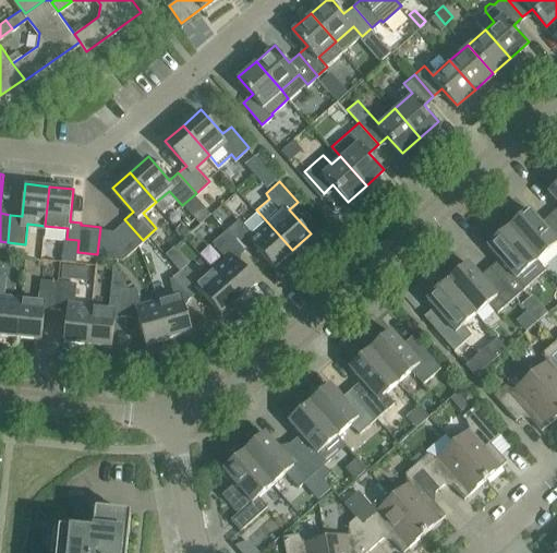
[(530,206),(509,225),(537,257),(556,241),(556,218),(551,212),(541,220),(530,206)]
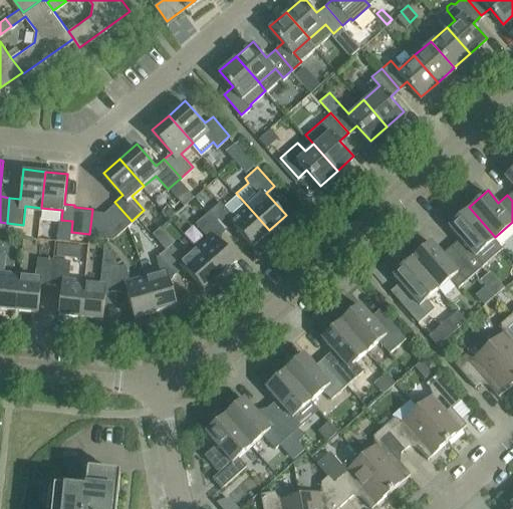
[(221,199),(209,210),(225,229),(233,222),(252,245),(269,230),(236,193),(225,203),(221,199)]
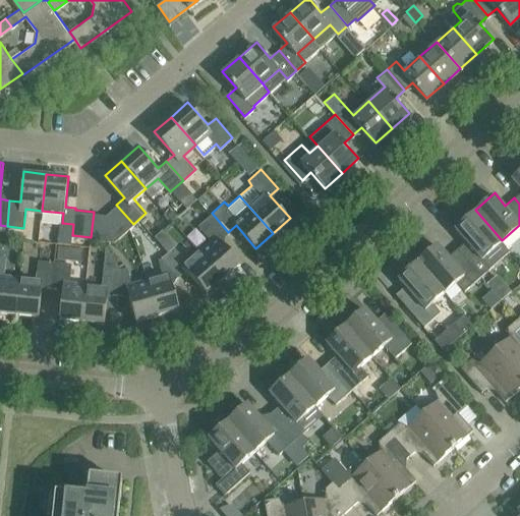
[(116,205),(107,213),(115,240),(133,224),(116,205)]
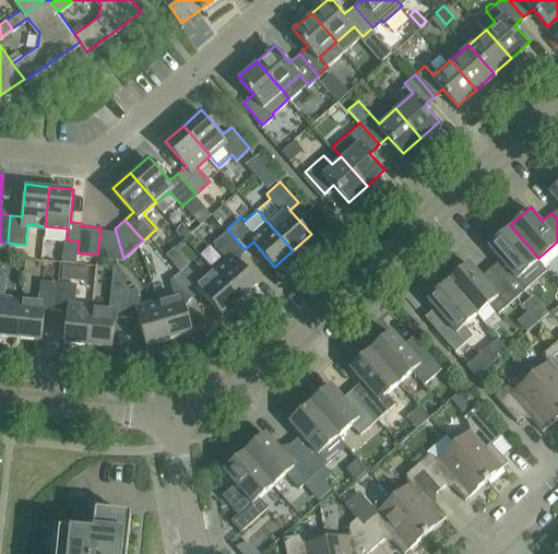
[(538,258),(510,225),(488,244),(500,257),(490,266),(517,295),(526,286),(518,277),(538,258)]
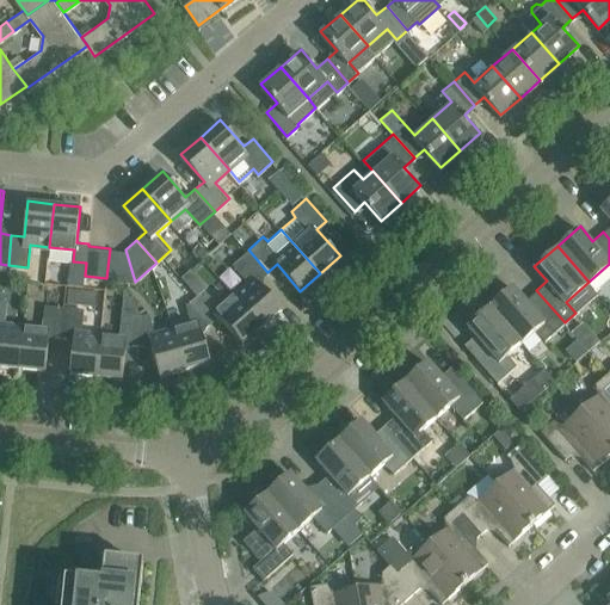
[(110,248),(106,278),(135,282),(125,249),(125,251),(110,248)]
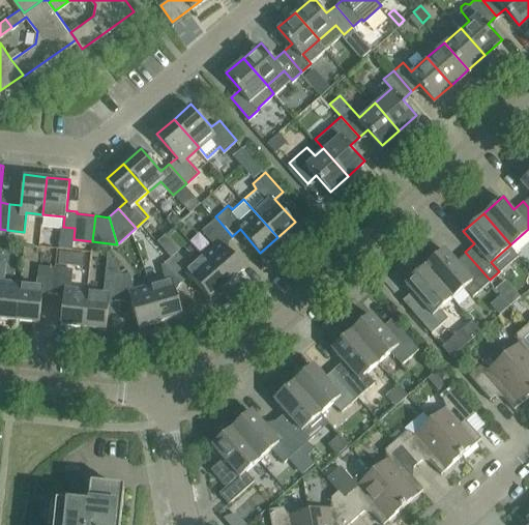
[(232,236),(215,216),(202,228),(214,242),(202,253),(227,282),(244,266),(224,243),(232,236)]
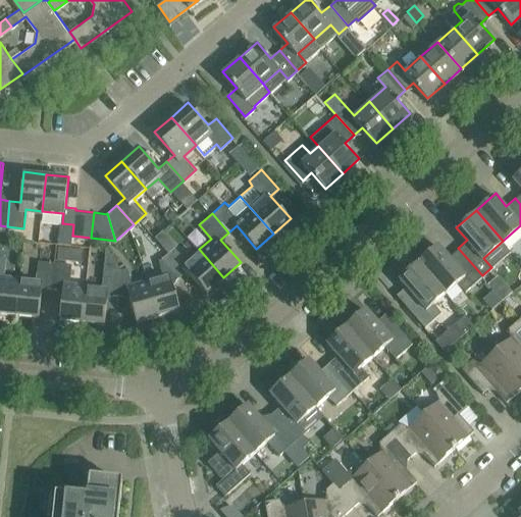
[(55,256),(65,257),(66,243),(56,242),(55,256)]
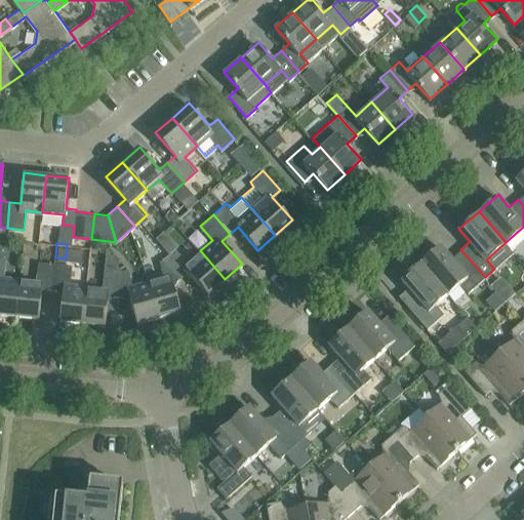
[(441,245),(421,262),(448,292),(460,282),(469,291),(485,277),(460,249),(452,257),(441,245)]
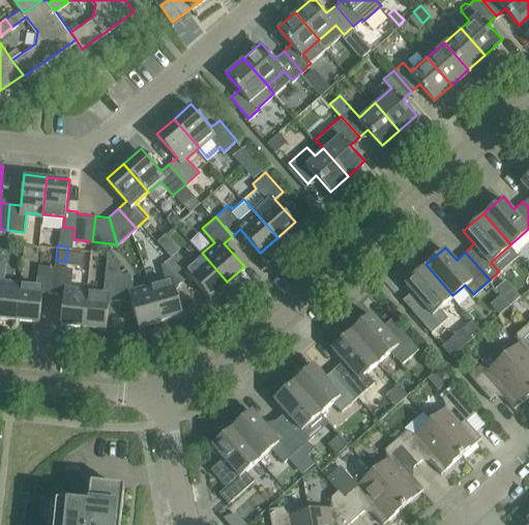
[(177,250),(165,261),(182,281),(189,273),(210,296),(227,282),(202,253),(189,264),(177,250)]
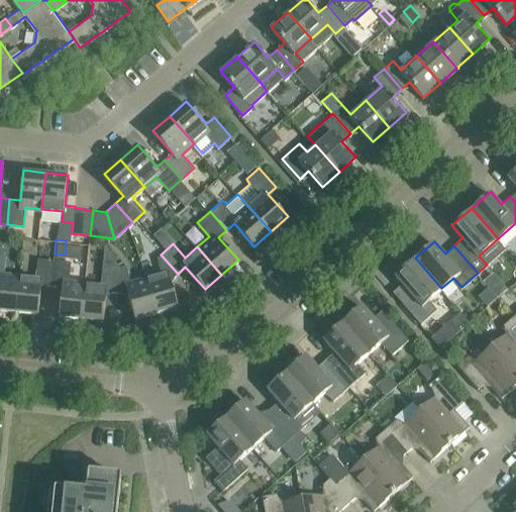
[(6,252),(0,251),(0,307),(16,310),(20,274),(4,272),(6,252)]
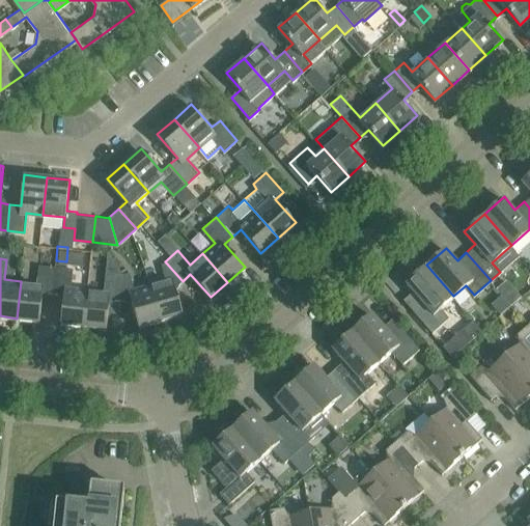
[(183,281),(165,261),(162,263),(166,278),(150,283),(162,319),(183,312),(174,283),(183,281)]
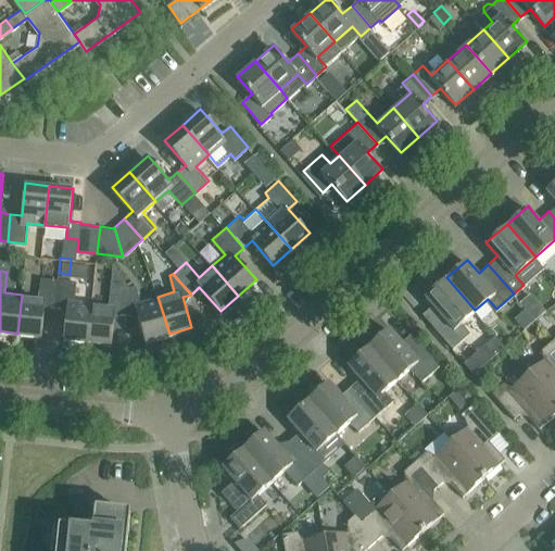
[(39,296),(22,295),(17,334),(41,336),(45,304),(55,305),(59,278),(41,276),(39,296)]
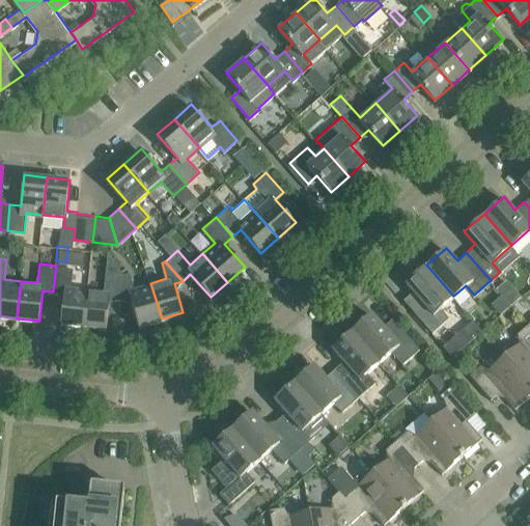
[(453,296),(426,265),(407,282),(422,301),(413,309),(433,331),(449,316),(441,307),(453,296)]
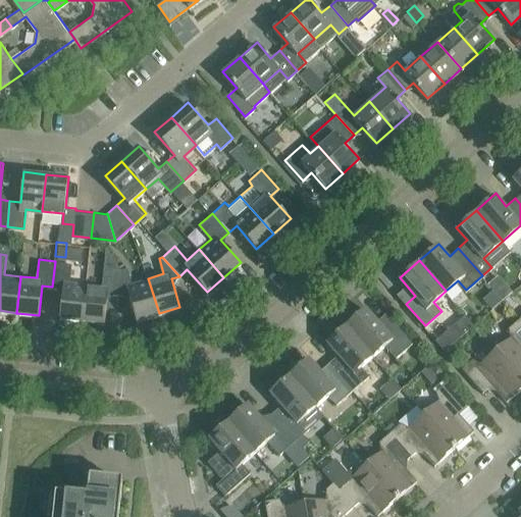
[(72,262),(55,261),(52,287),(63,288),(60,317),(84,320),(86,282),(70,281),(72,262)]
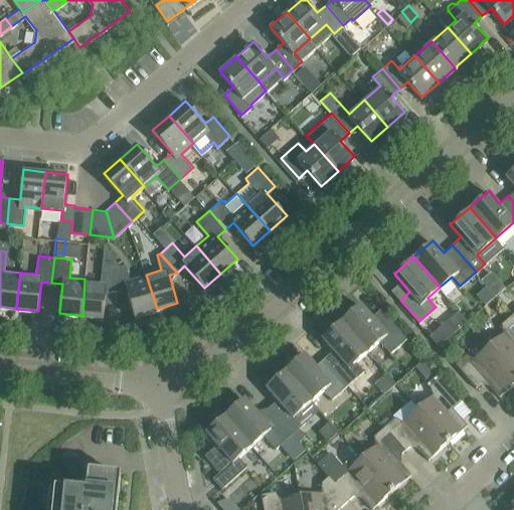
[(84,279),(82,316),(103,318),(107,288),(117,290),(120,264),(103,263),(101,281),(84,279)]
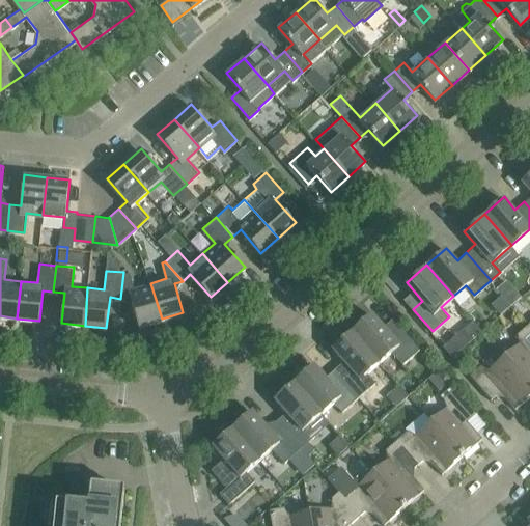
[(123,272),(120,299),(121,299),(130,296),(139,326),(162,319),(150,283),(135,287),(130,271),(123,272)]
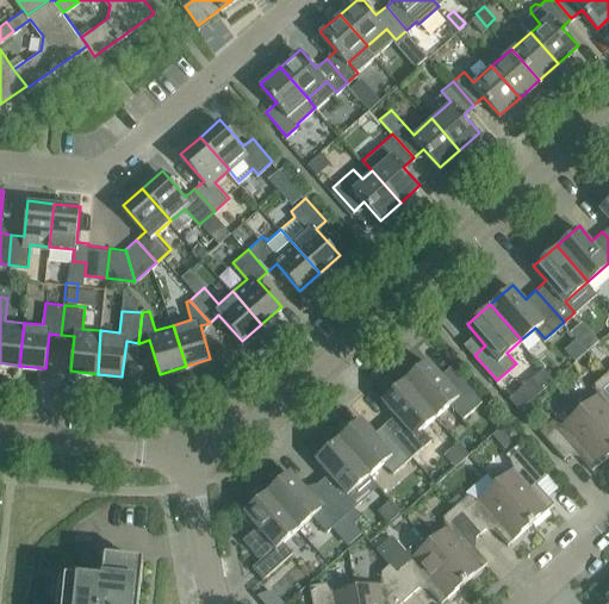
[(483,399),(452,363),(441,373),(428,359),(405,379),(436,415),(451,402),(463,416),(483,399)]
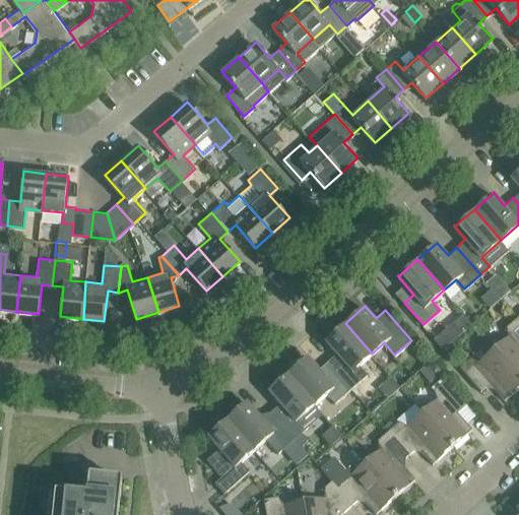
[(518,317),(517,316),(506,325),(509,333),(494,346),(518,375),(518,335),(514,330),(518,325),(518,317)]
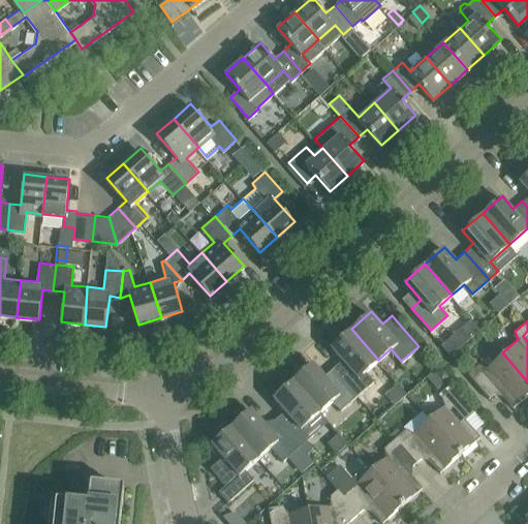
[(378,360),(351,329),(332,345),(343,359),(334,367),(358,394),(367,386),(359,376),(378,360)]
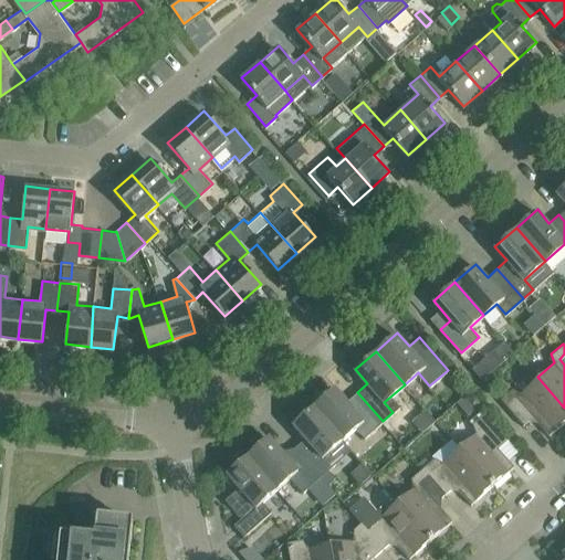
[(564,408),(537,377),(521,392),(513,387),(501,398),(524,423),(533,415),(550,434),(564,420),(564,408)]
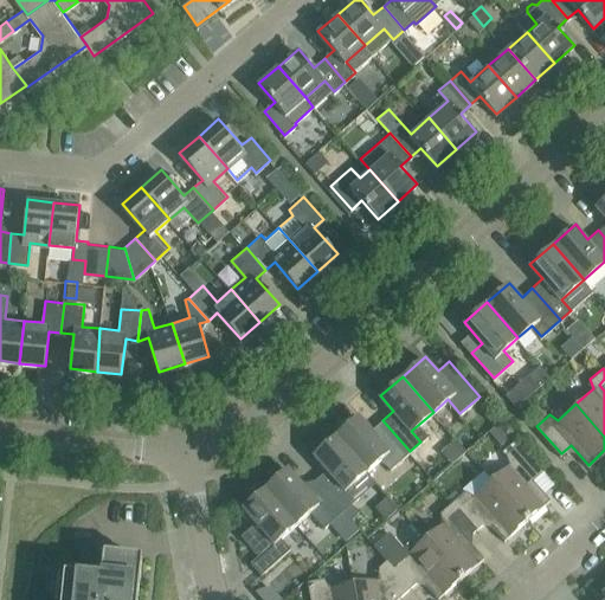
[(410,451),(383,420),(372,428),(359,414),(336,434),(367,470),(381,457),(391,468),(410,451)]
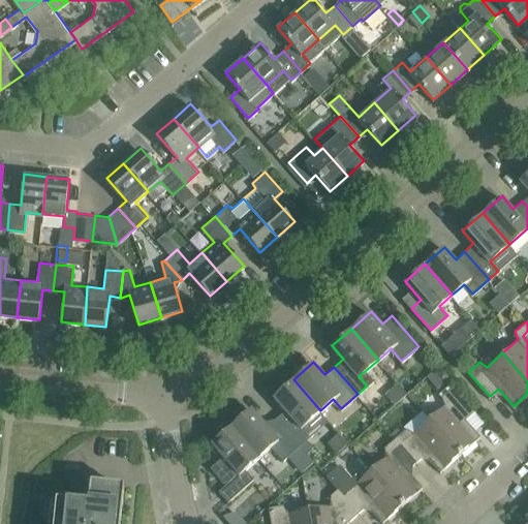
[(320,410),(293,379),(274,397),(285,409),(276,418),(300,444),(317,430),(309,421),(320,410)]
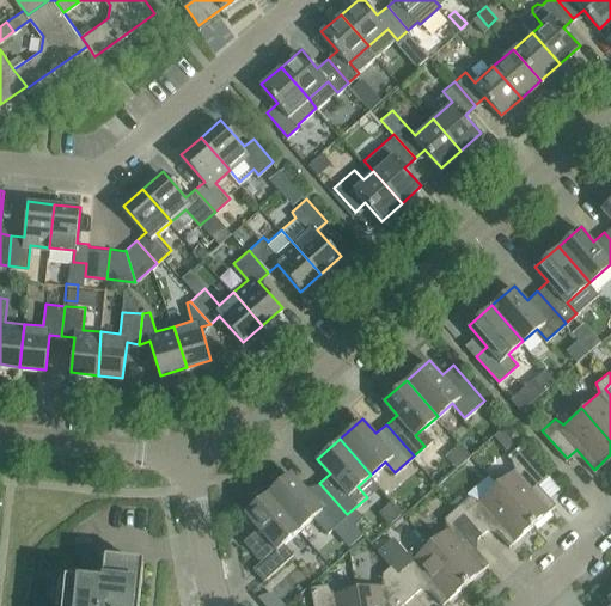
[(515,466),(498,483),(533,524),(556,503),(538,483),(549,473),(524,446),(511,457),(515,466)]
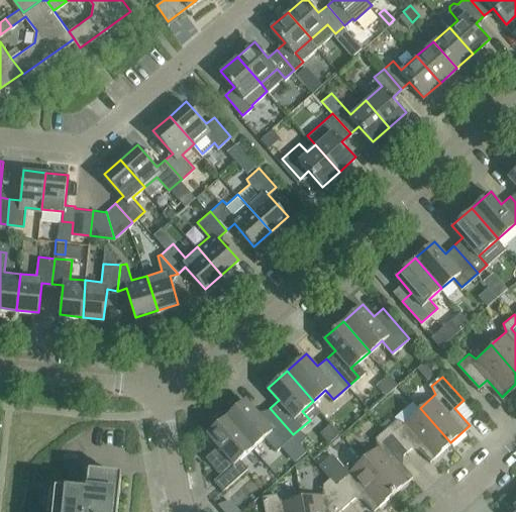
[(293,434),(270,408),(261,415),(245,399),(226,415),(252,446),(265,435),(277,448),(293,434)]
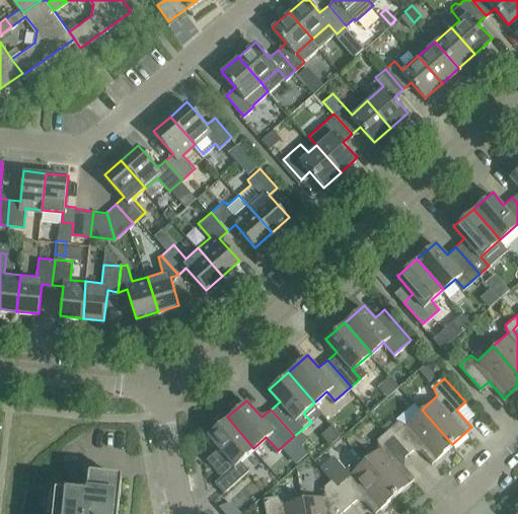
[(398,419),(387,428),(393,435),(409,452),(417,444),(432,461),(452,444),(422,410),(405,423),(398,419)]
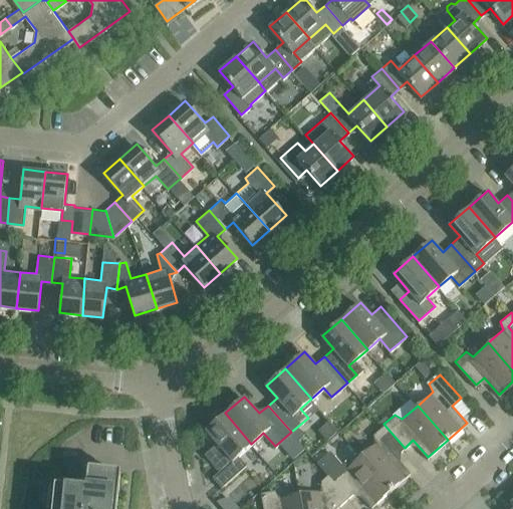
[(251,444),(225,413),(206,430),(217,442),(205,453),(220,470),(213,476),(222,486),(247,464),(239,455),(251,444)]
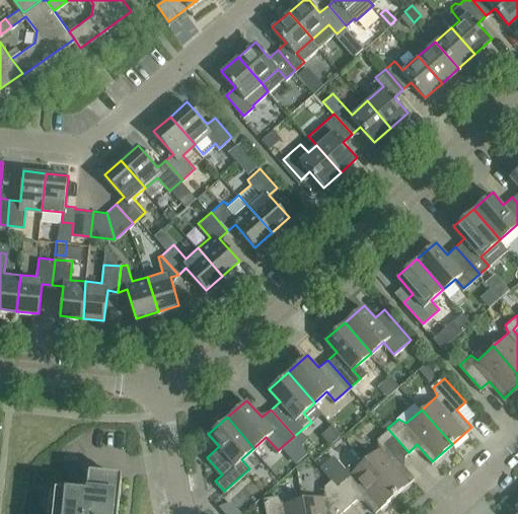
[(380,445),(365,459),(395,494),(415,476),(384,442),(393,435),(387,428),(377,438),(380,445)]
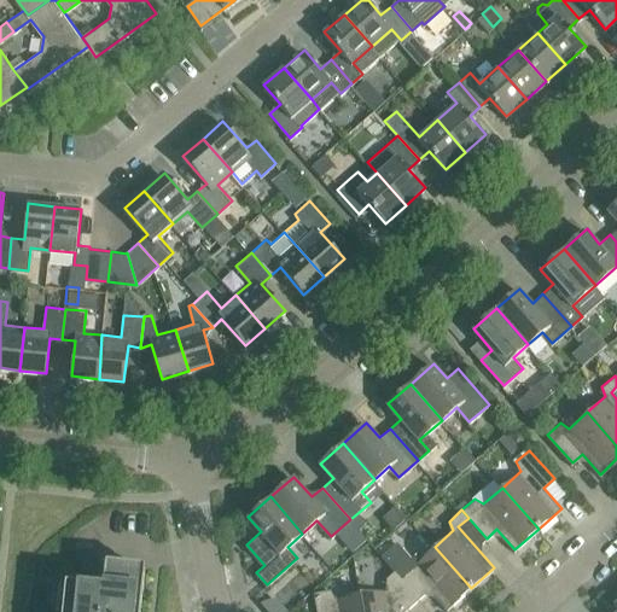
[(435,547),(424,555),(420,552),(413,558),(397,541),(382,554),(394,569),(419,598),(430,588),(447,608),(471,588),(435,547)]
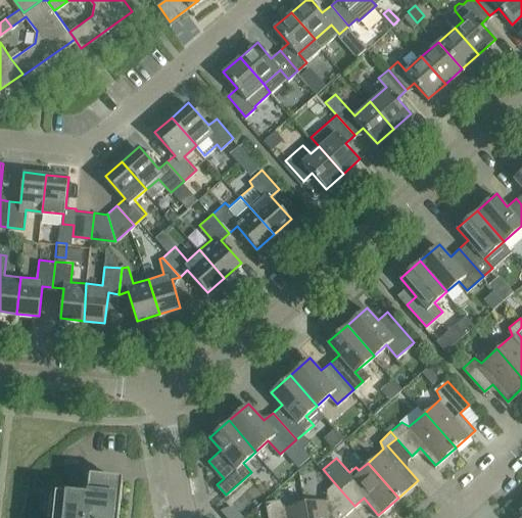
[(90,476),(89,486),(88,498),(55,493),(55,495),(51,495),(49,515),(53,515),(52,517),(119,517),(123,480),(90,476)]
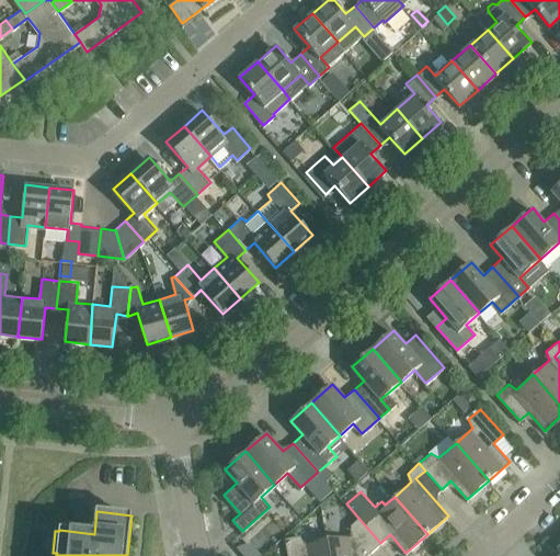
[(350,534),(327,539),(330,555),(365,555),(380,543),(357,517),(351,523),(350,534)]
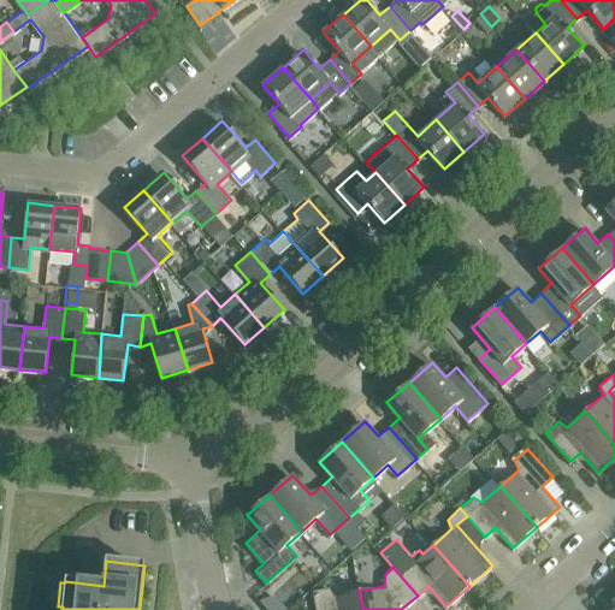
[(362,609),(359,591),(335,596),(330,586),(315,590),(313,591),(317,609),(362,609)]
